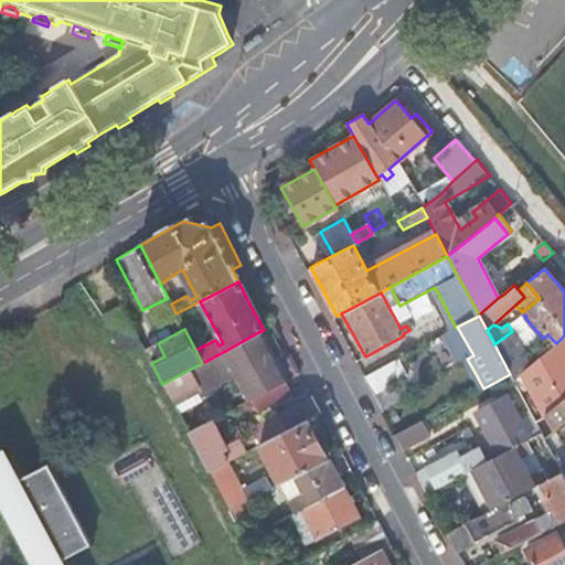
[(499,353),(510,374),(513,380),(522,372),(533,362),(512,331),(494,344),(499,353)]
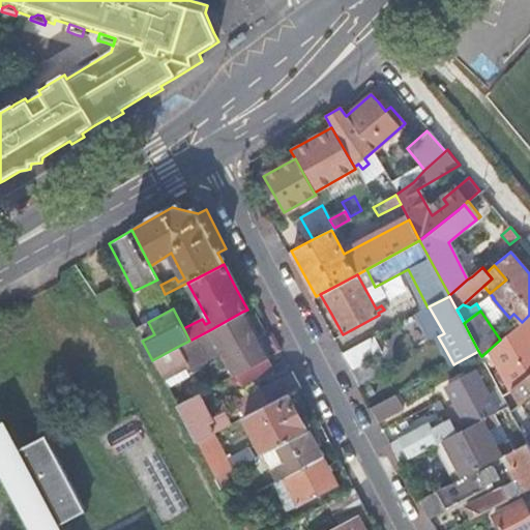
[(235,375),(267,358),(255,335),(242,312),(211,329),(189,341),(177,347),(152,360),(162,379),(187,365),(189,367),(207,358),(208,359),(217,354),(223,351),(235,375)]
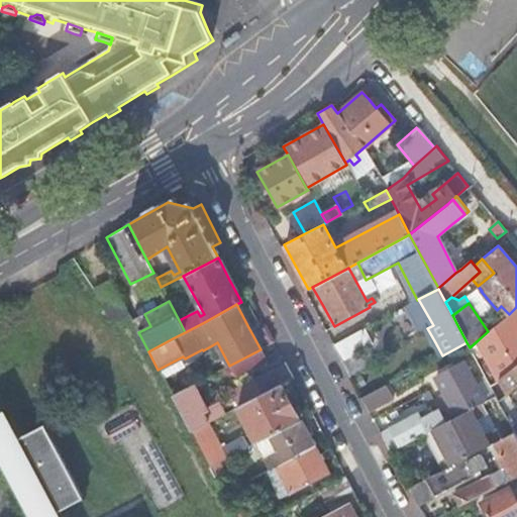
[(478,340),(507,395),(516,386),(516,307),(509,314),(508,315),(497,324),(488,331),(478,340)]
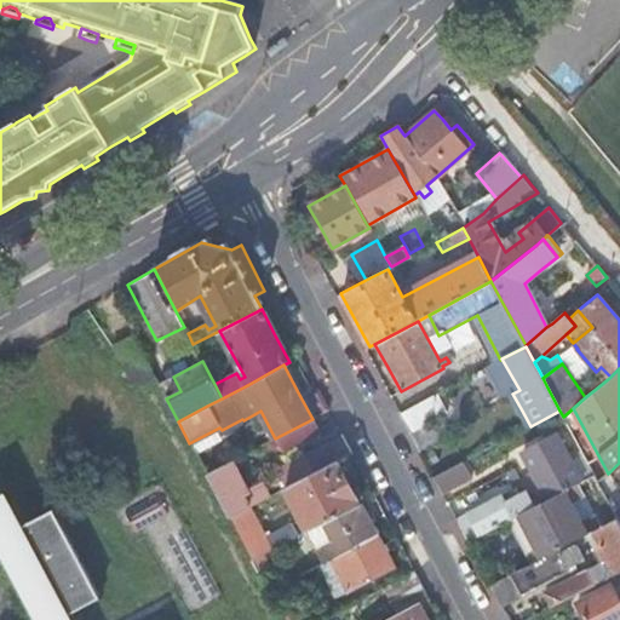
[(173,377),(158,384),(166,399),(181,391),(173,377)]
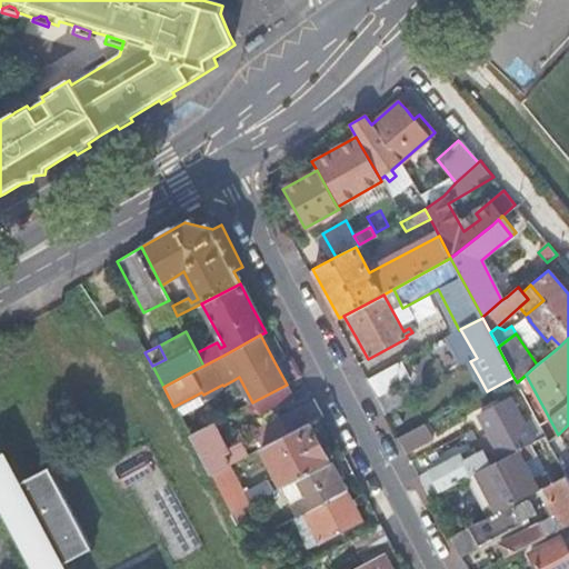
[(393,365),(366,379),(376,398),(403,382),(393,365)]
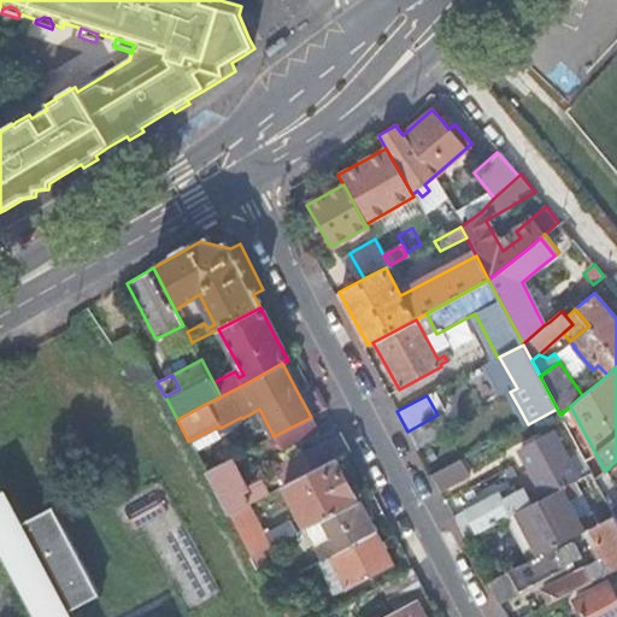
[(259,409),(253,412),(269,440),(274,436),(259,409)]
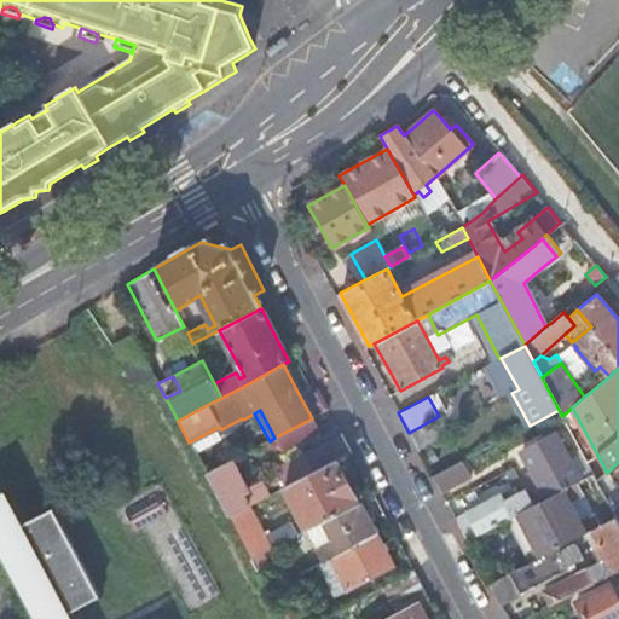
[(320,435),(312,418),(275,438),(284,455),(320,435)]
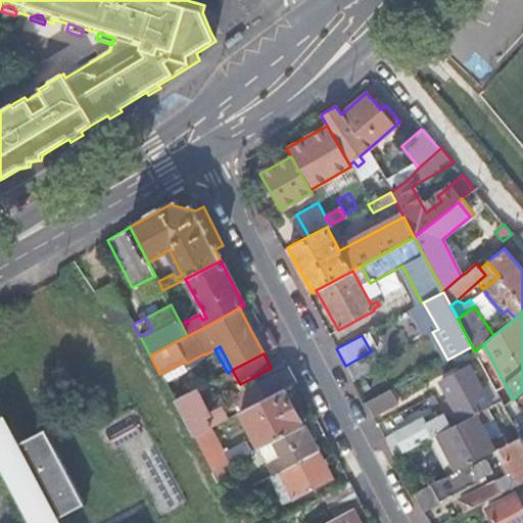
[(283,389),(296,382),(292,375),(288,368),(241,392),(245,400),(237,406),(240,412),(283,389)]
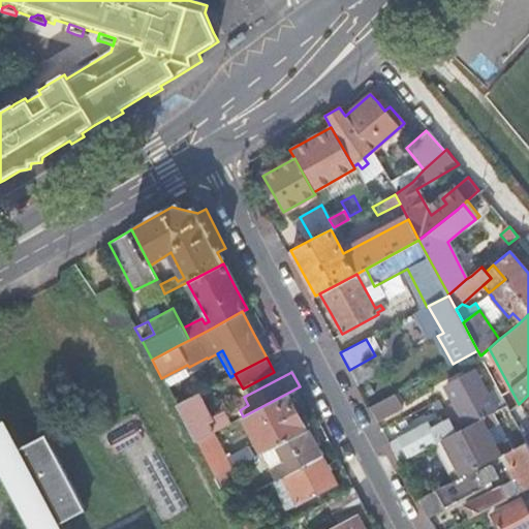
[(493,412),(497,410),(477,373),(448,389),(468,426),(493,412)]
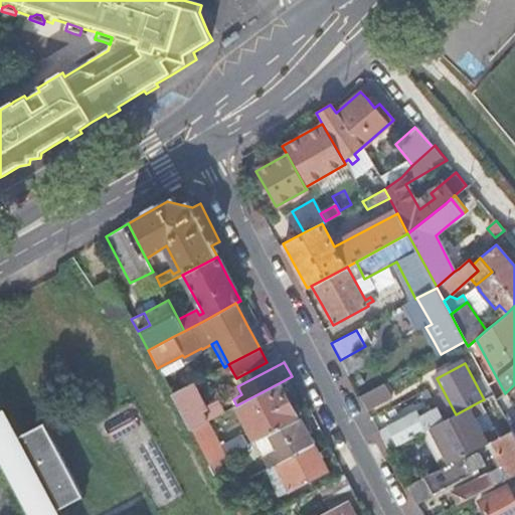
[(235,406),(254,442),(298,418),(289,400),(279,383),(236,405),(235,406)]
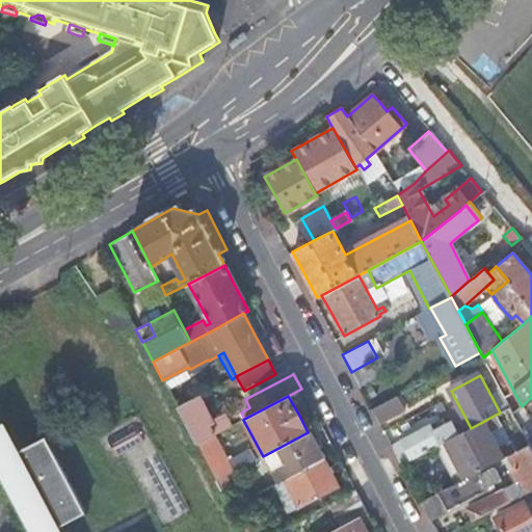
[(197,397),(177,407),(196,445),(213,435),(230,427),(223,416),(212,422),(197,397)]
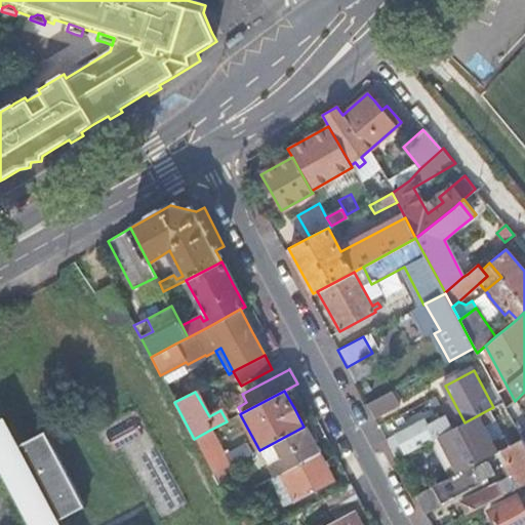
[(389,393),(366,404),(374,418),(397,406),(389,393)]
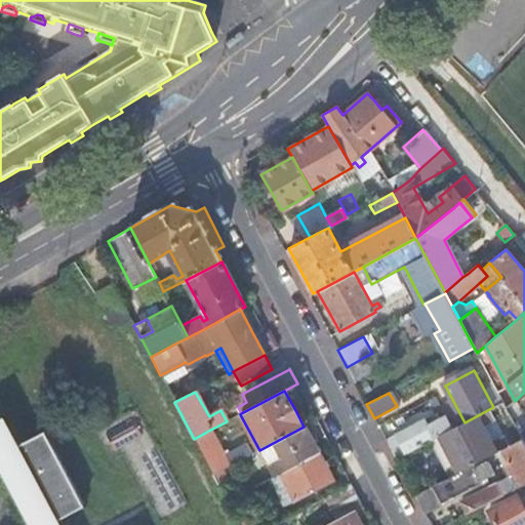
[(450,478),(487,457),(503,448),(509,446),(503,437),(492,442),(483,425),(495,419),(489,409),(465,422),(452,429),(431,440),(440,458),(450,478)]
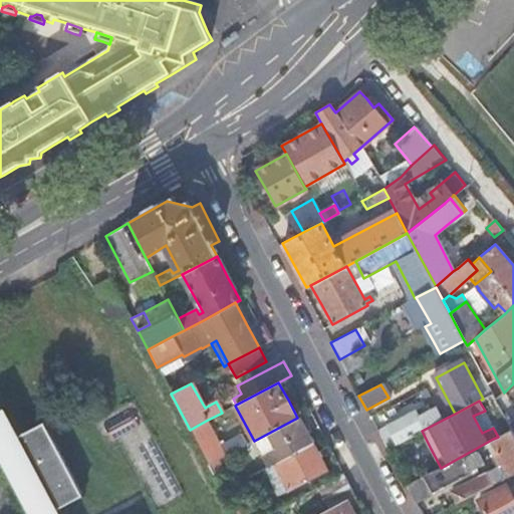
[(417,410),(416,410),(386,426),(397,445),(422,431),(443,420),(438,409),(426,415),(422,409),(418,411),(417,410)]
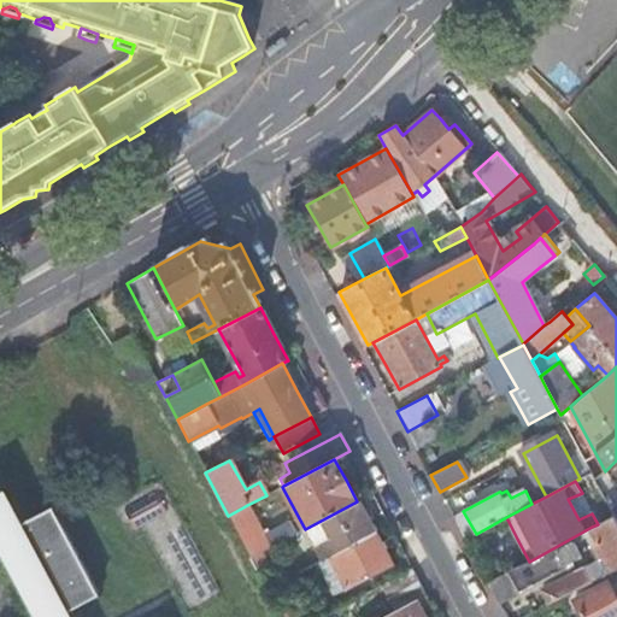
[(68,616),(65,613),(19,526),(1,492),(0,492),(0,540),(11,560),(40,616),(68,616)]
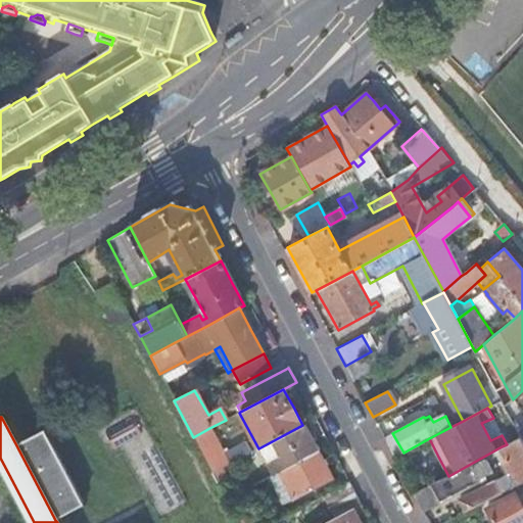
[(481,423),(490,440),(502,435),(493,418),(481,423)]
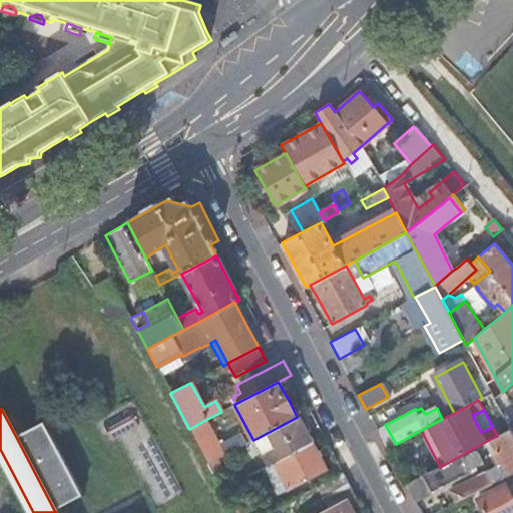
[(253,440),(268,467),(276,463),(311,443),(304,430),(297,417),(253,440)]
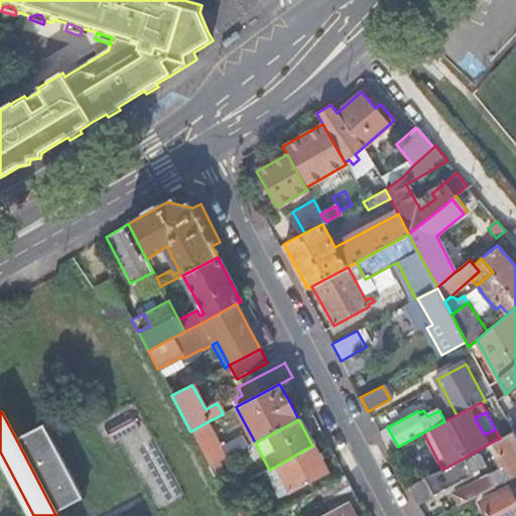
[(207,422),(190,431),(210,467),(248,446),(243,437),(221,448),(207,422)]
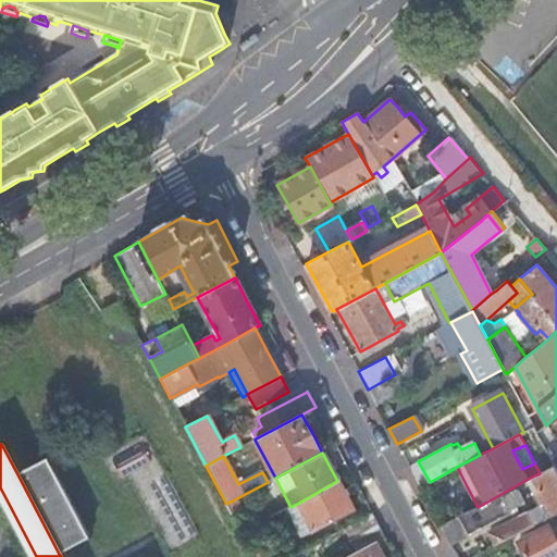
[(47,459),(17,474),(59,554),(89,537),(47,459)]
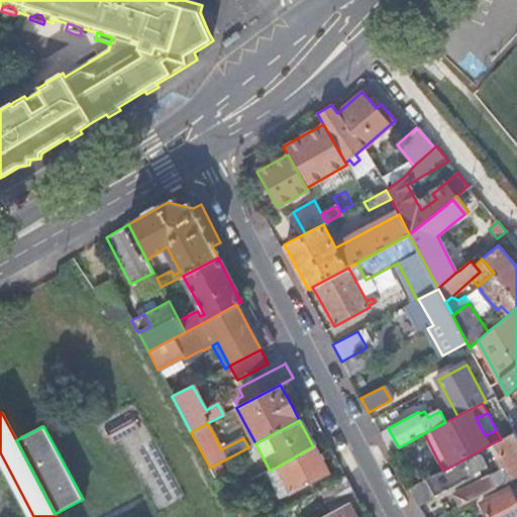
[(385,432),(380,434),(390,451),(394,449),(385,432)]
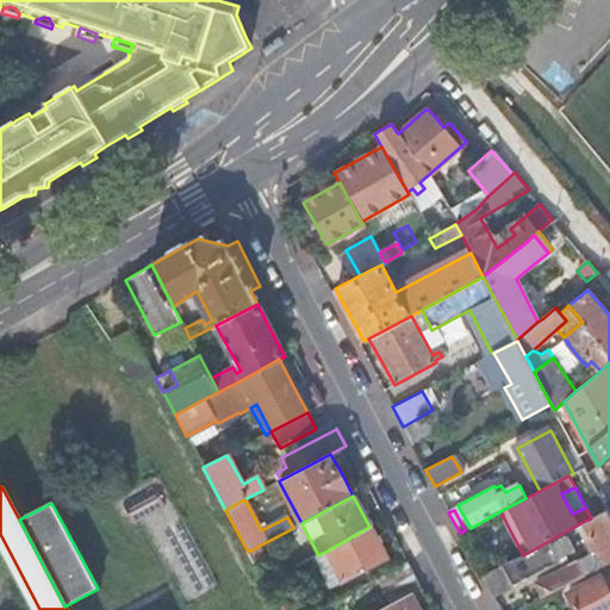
[(591,518),(585,521),(607,564),(609,564),(609,562),(609,515),(608,510),(597,515),(591,518)]
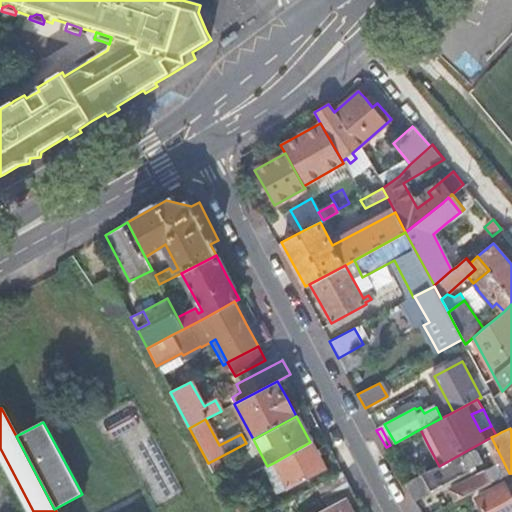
[(318,456),(310,442),(275,462),(290,489),(325,470),(318,456)]
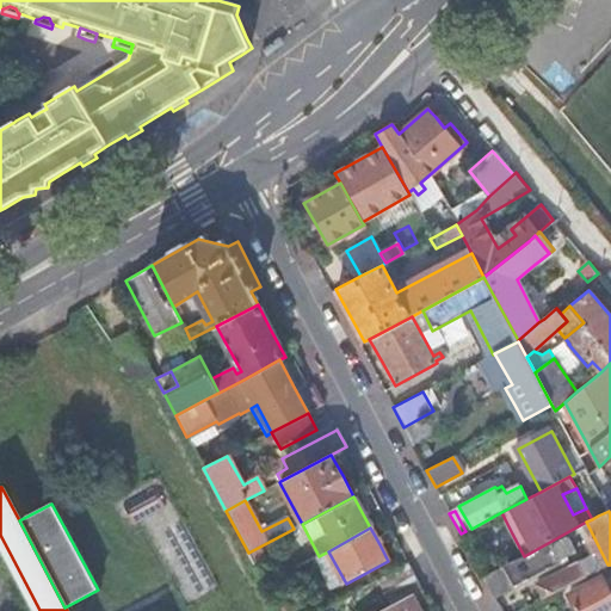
[(488,587),(494,598),(562,562),(561,559),(576,550),(567,532),(524,556),(483,576),(488,587)]
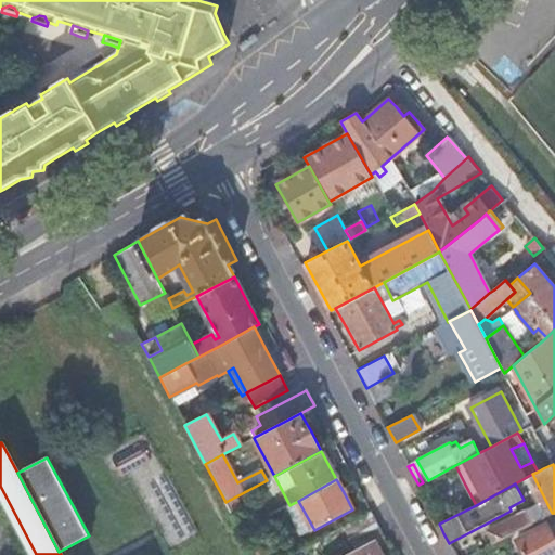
[(0,508),(10,504),(0,486),(0,508)]
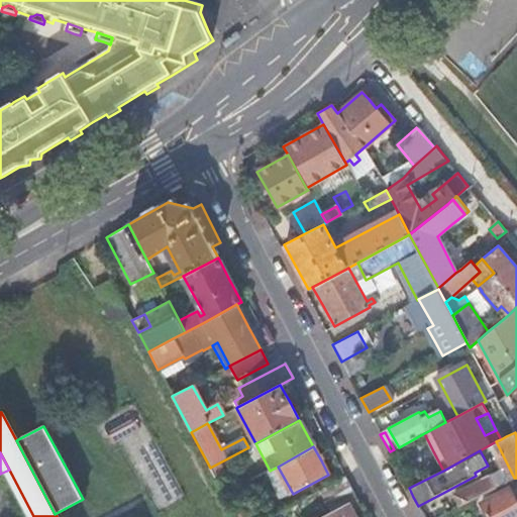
[(452,493),(420,509),(424,516),(438,516),(505,483),(499,472),(454,496),(452,493)]
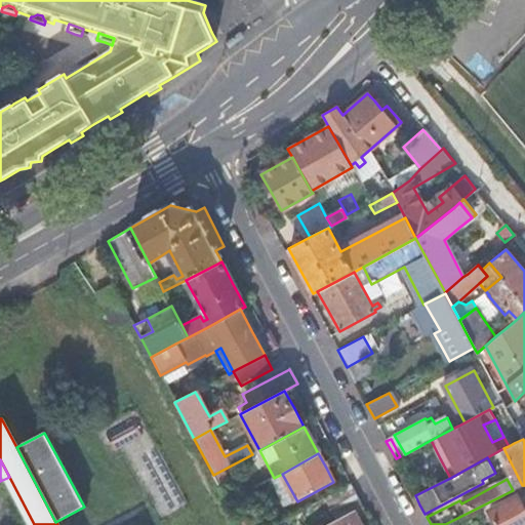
[(524,524),(524,508),(520,497),(518,494),(488,511),(495,524),(524,524)]
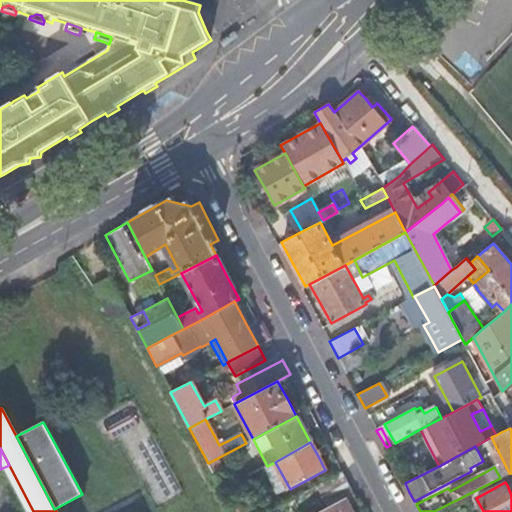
[(262,511),(256,498),(233,510),(233,511),(262,511)]
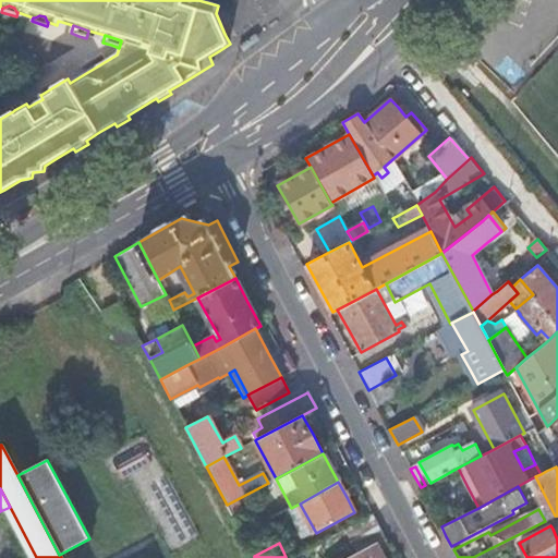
[(383,557),(381,554),(375,543),(347,557),(383,557)]
